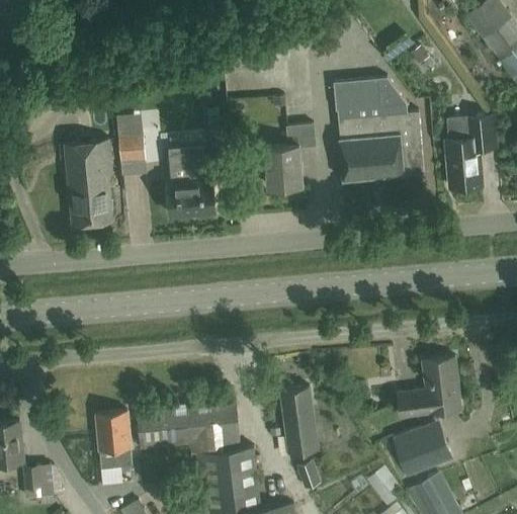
[(464,15),(501,64),(516,85),(516,29),(495,0),(460,0),(458,2),(466,13),(464,15)]
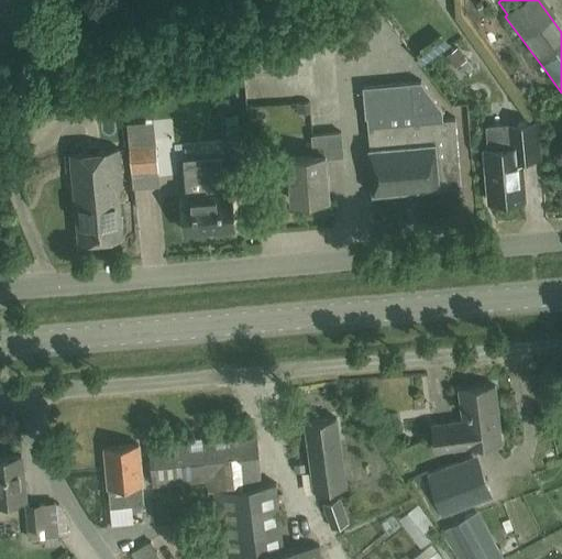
[(0,59),(12,52),(0,33),(0,59)]
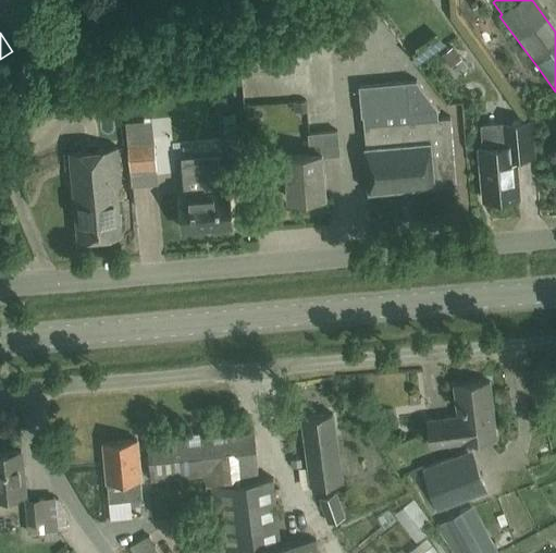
[(440,59),(449,72),(460,63),(452,50),(440,59)]
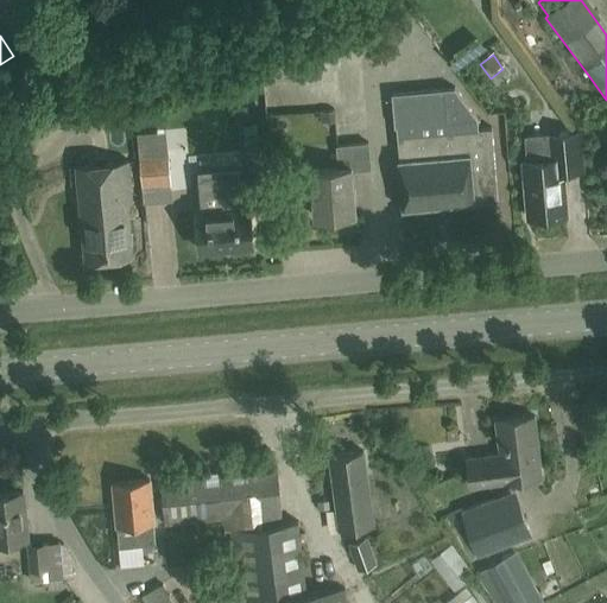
[(454,91),(391,96),(393,131),(398,131),(399,139),(396,139),(396,140),(399,140),(402,162),(397,163),(402,213),(475,205),(474,201),(495,198),(497,203),(498,203),(491,131),(478,132),(476,122),(454,91)]
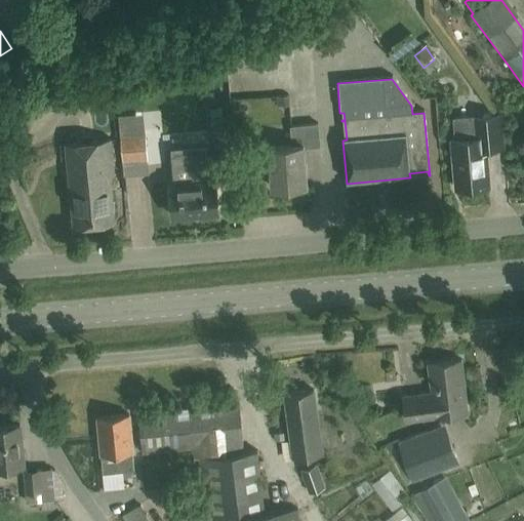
[(455,191),(488,188),(484,153),(500,152),(497,117),(452,121),(454,142),(450,142),(455,191)]
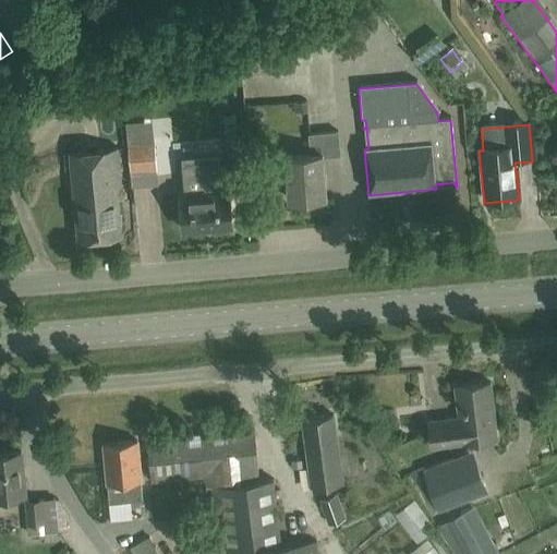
[(322,159),(338,158),(337,135),(309,137),(310,157),(285,158),(287,202),(325,199),(322,159)]
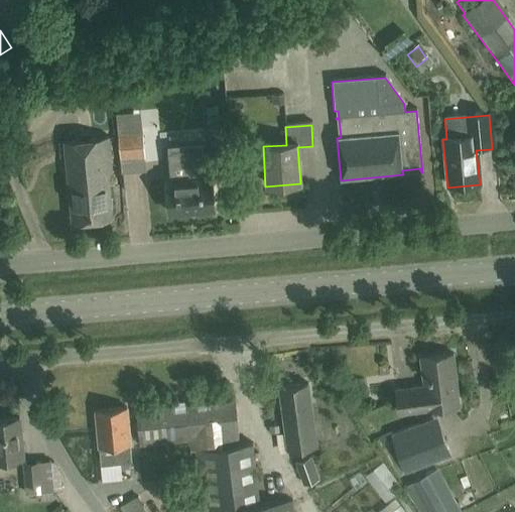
[(141,132),(118,134),(121,167),(144,165),(141,132)]
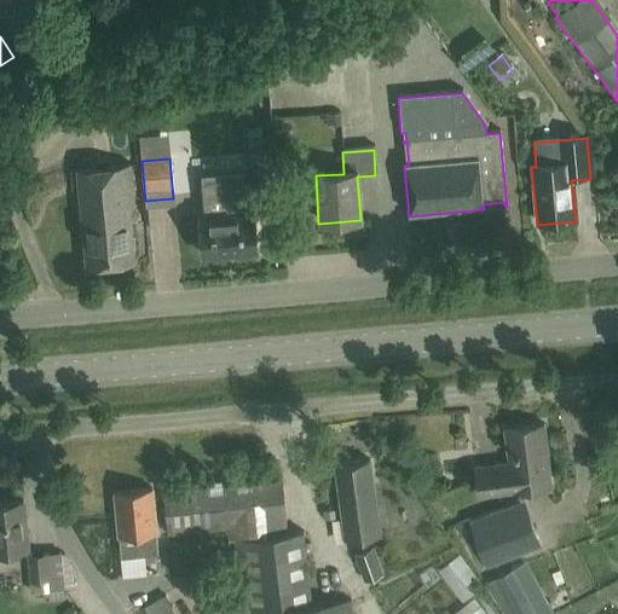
[(128,208),(133,208),(130,167),(76,172),(85,267),(133,264),(128,208)]
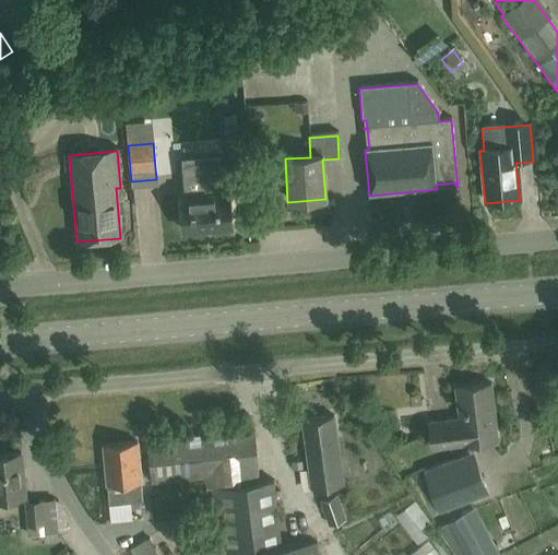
[(186,197),(179,198),(182,232),(232,228),(228,193),(225,193),(223,164),(183,167),(186,197)]
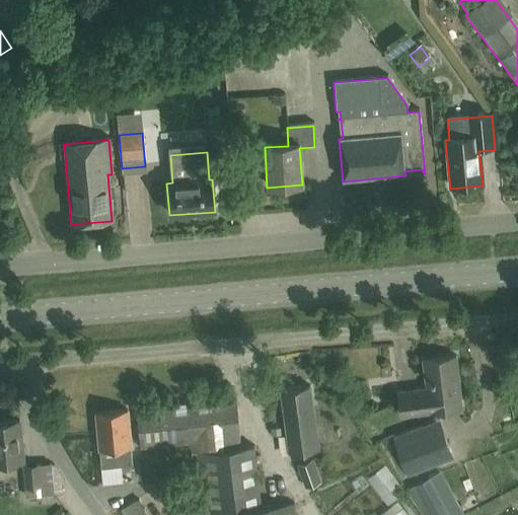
[(401,418),(459,411),(456,381),(457,381),(455,359),(422,363),(425,391),(398,395),(401,418)]
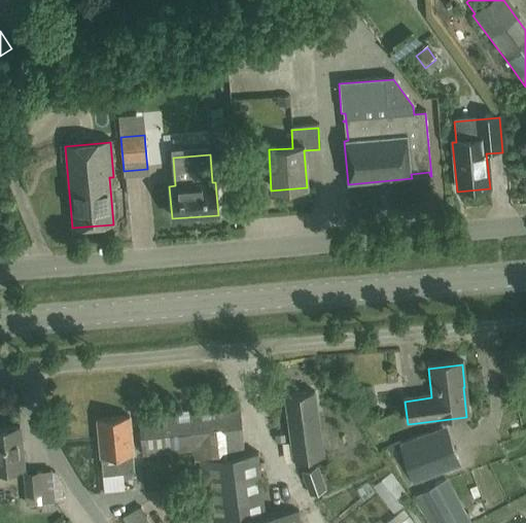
[(293,462),(322,458),(314,395),(287,398),(289,416),(287,416),(293,462)]
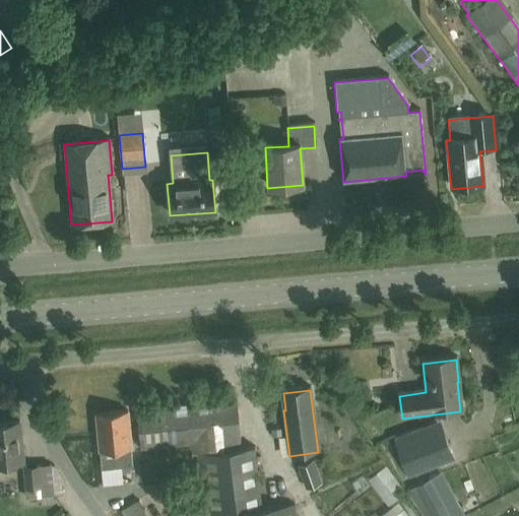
[(293,515),(292,507),(261,511),(254,449),(241,451),(235,402),(136,412),(140,452),(195,447),(203,515),(293,515)]
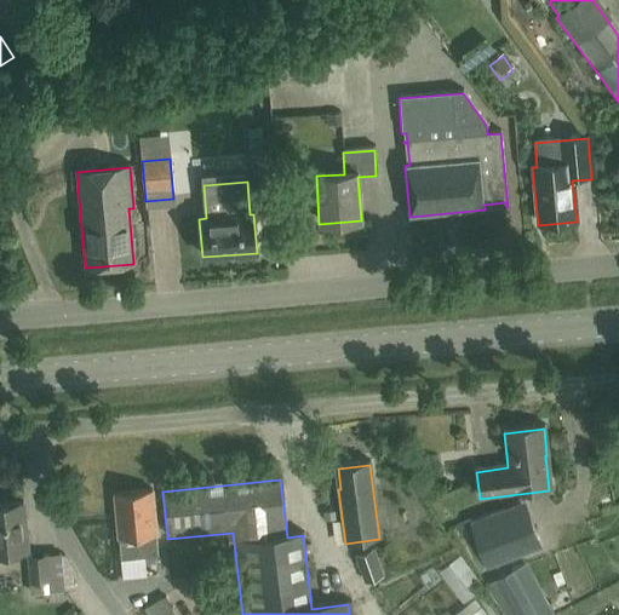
[(152,494),(114,496),(118,540),(120,561),(142,558),(158,557),(155,536),(152,494)]
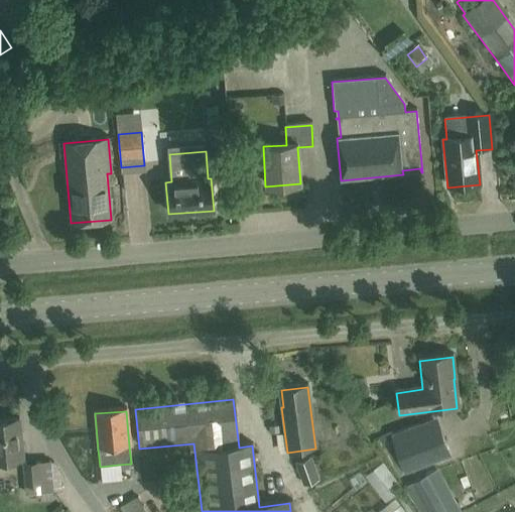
[(449,458),(444,443),(435,420),(390,437),(404,475),(449,458)]
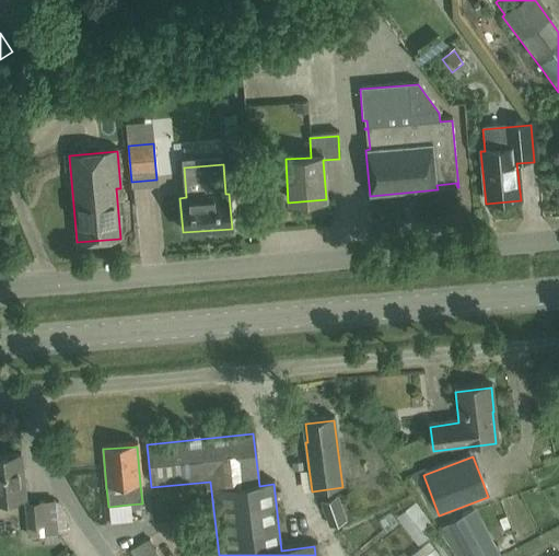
[(0,504),(24,502),(20,458),(0,459),(0,504)]
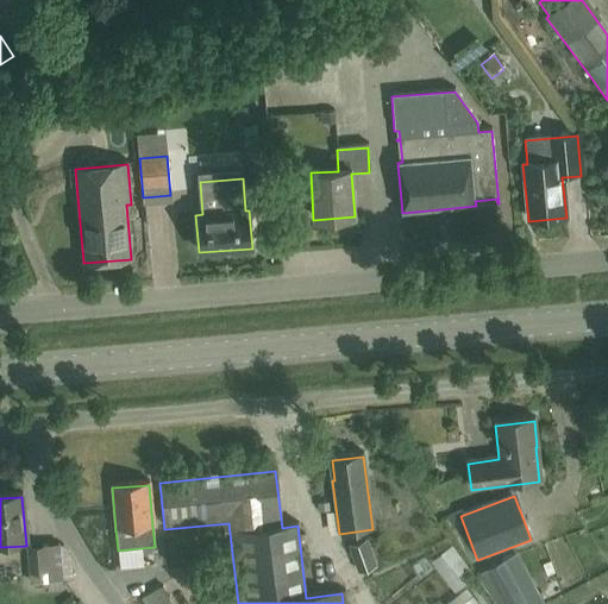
[(357,574),(376,568),(367,541),(348,547),(357,574)]
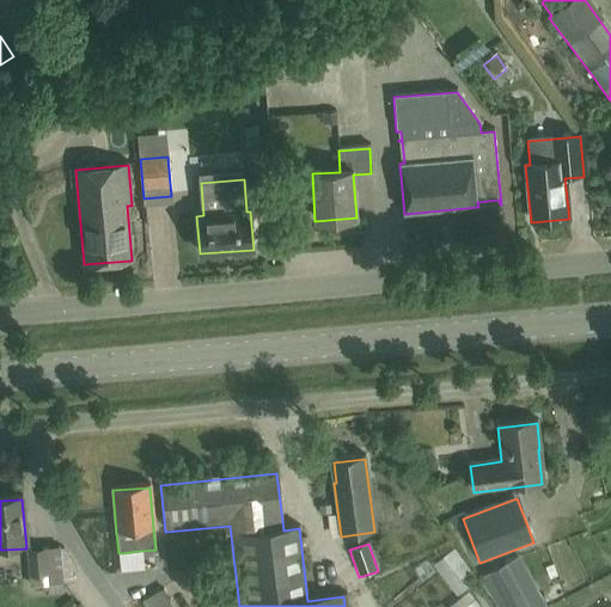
[(477,581),(452,551),(434,566),(458,596),(477,581)]
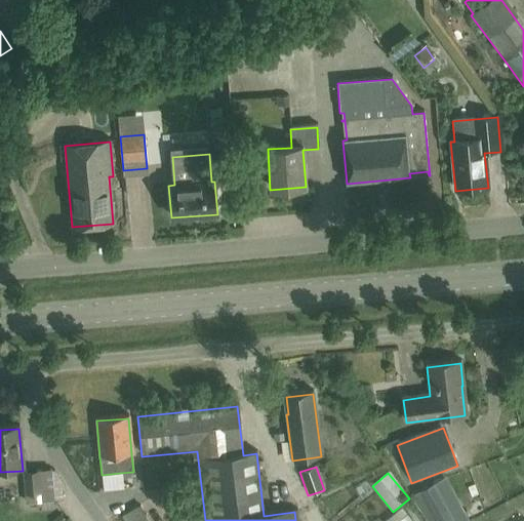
[(53,504),(51,476),(24,478),(26,506),(53,504)]
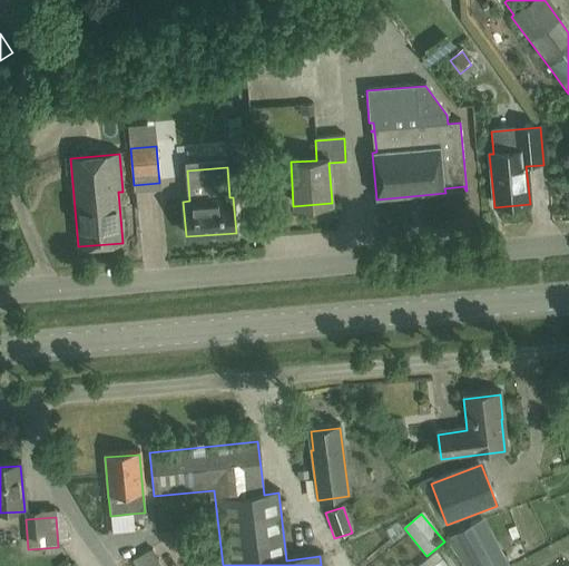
[(490,565),(470,528),(445,542),(460,565),(490,565)]
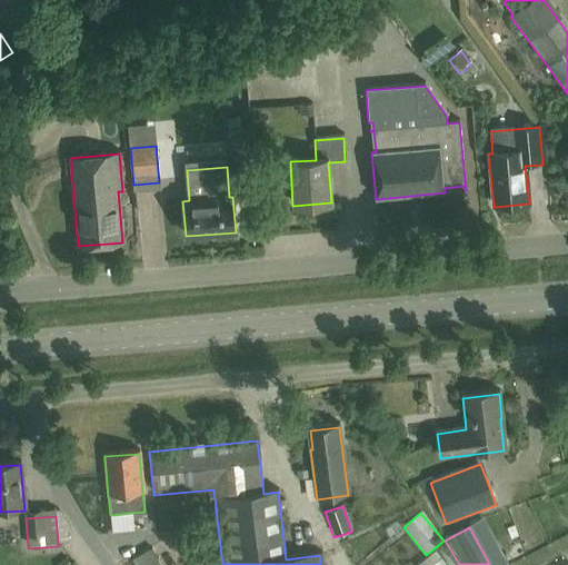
[(160,564),(151,551),(146,554),(142,548),(128,556),(132,564),(160,564)]
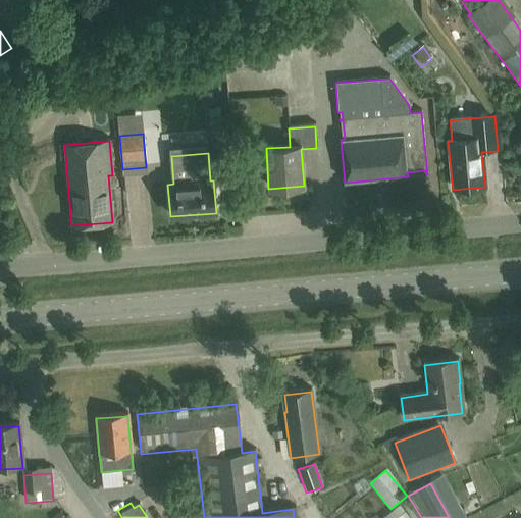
[(399,508),(386,517),(406,517),(399,508)]
